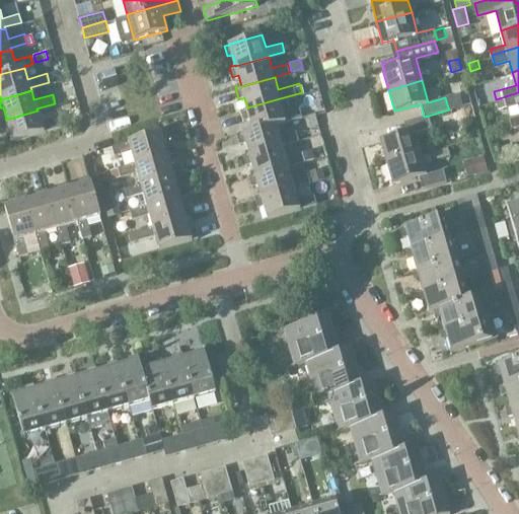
[(460,91),(445,95),(445,97),(448,107),(464,102),(460,91)]
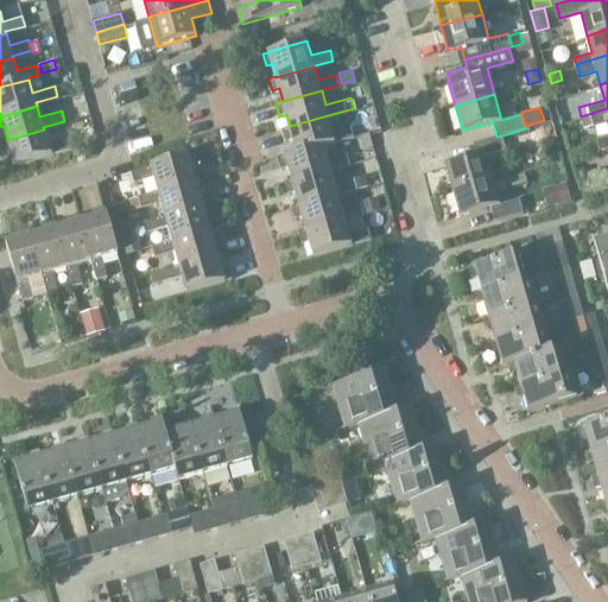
[(584,128),(594,126),(607,121),(607,108),(581,116),(584,128)]
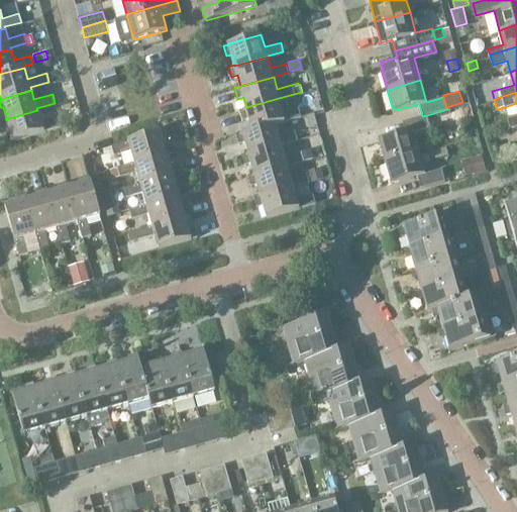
[(249,117),(252,127),(285,118),(314,110),(311,102),(283,110),(280,98),(246,107),(246,106),(240,108),(243,119),(249,117)]
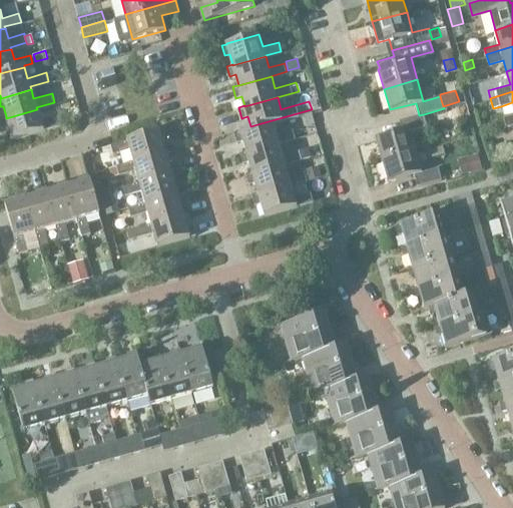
[(6,118),(6,116),(0,117),(0,119),(2,127),(8,125),(12,139),(43,130),(42,128),(60,123),(57,114),(39,119),(37,109),(6,118)]
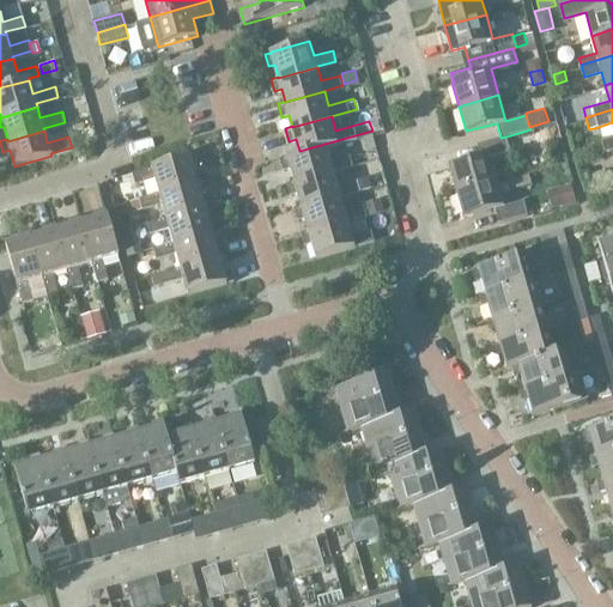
[(602,140),(605,149),(612,146),(612,135),(602,139),(602,140)]
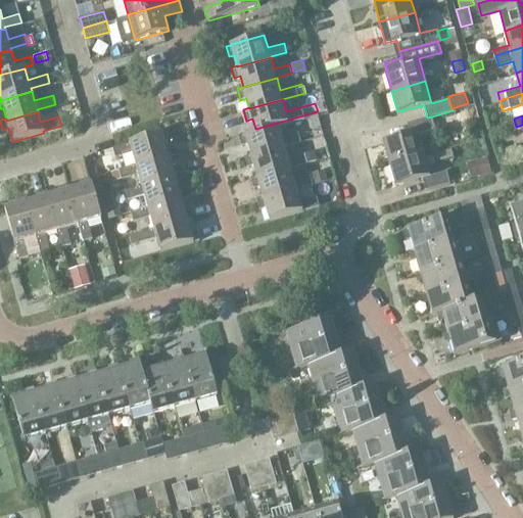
[(389,163),(424,153),(418,133),(435,128),(432,116),(427,118),(407,123),(410,135),(384,143),(389,163)]
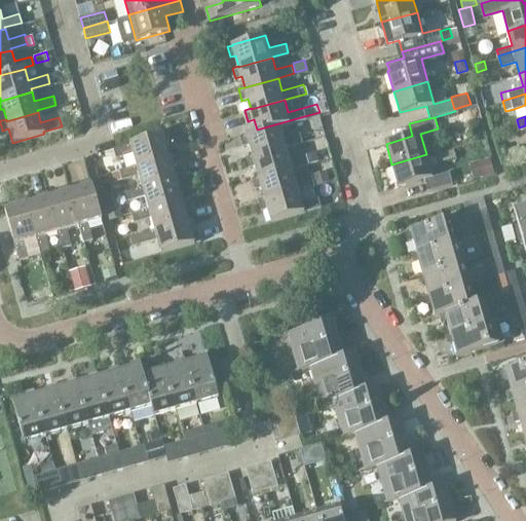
[(253,156),(287,146),(287,145),(303,141),(301,134),(300,132),(285,136),(282,126),(291,124),(290,120),(257,129),(240,135),(243,144),(250,143),(253,155),(253,156)]
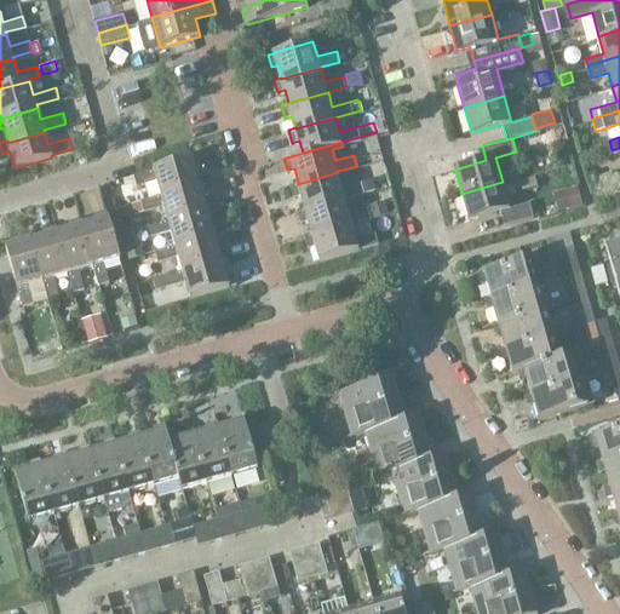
[(609,142),(593,145),(596,155),(612,150),(609,142)]
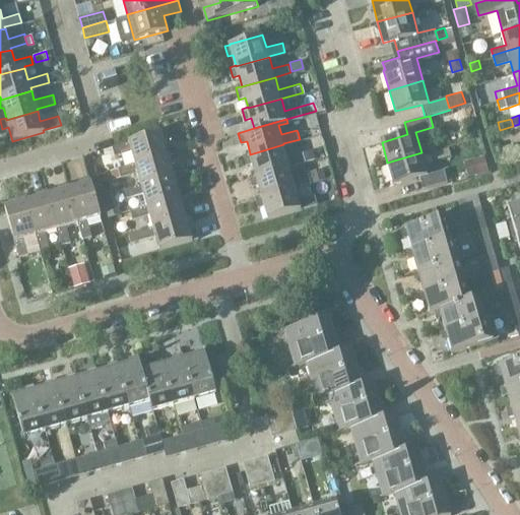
[(113,146),(115,155),(131,150),(134,162),(168,152),(174,151),(172,143),(166,145),(161,131),(128,140),(128,142),(113,146)]
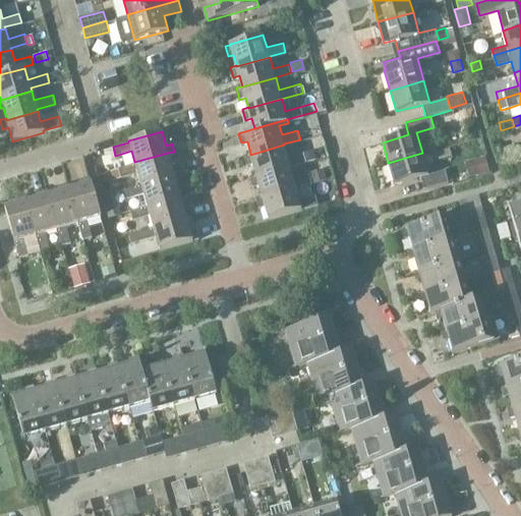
[(499,142),(491,145),(497,161),(504,159),(499,142)]
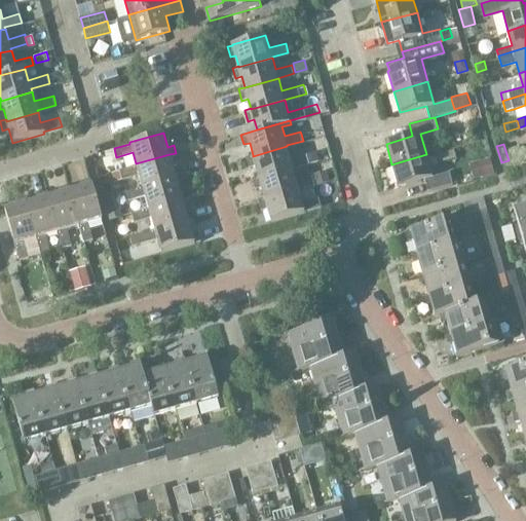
[(259,177),(293,168),(293,166),(317,159),(315,150),(290,157),(287,146),(253,156),(253,155),(247,156),(250,168),(256,165),(258,177),(259,177)]
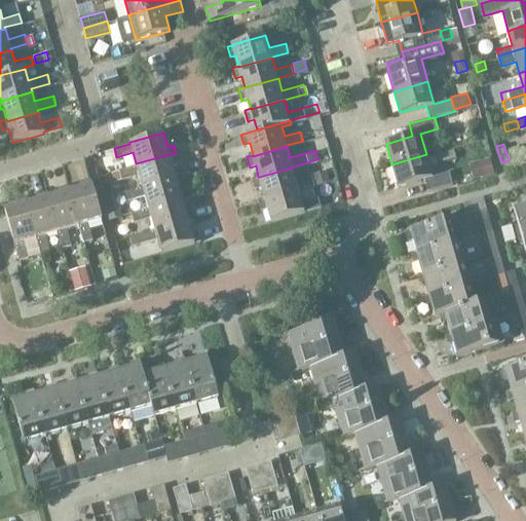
[(142,185),(176,176),(182,174),(180,168),(174,169),(170,154),(136,163),(119,169),(121,178),(139,174),(142,185)]
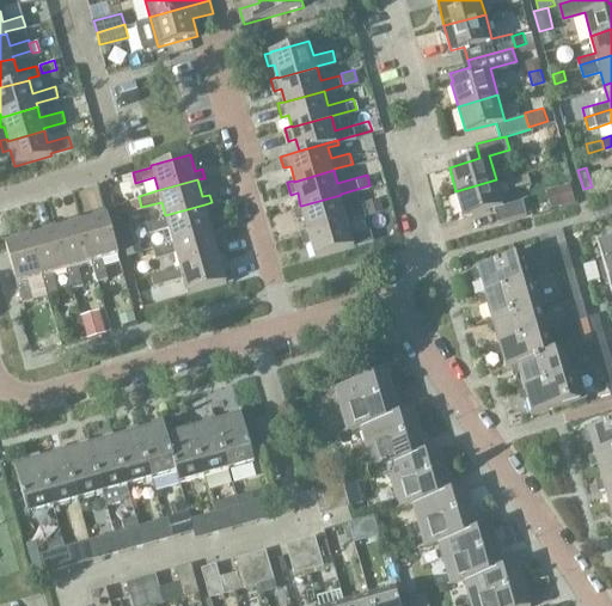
[(496,179),(456,191),(463,215),(494,207),(497,221),(527,213),(522,199),(503,204),(496,179)]
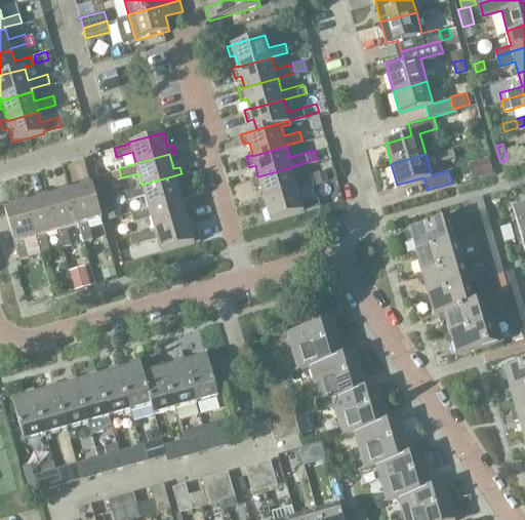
[(488,156),(480,158),(484,172),(492,170),(488,156)]
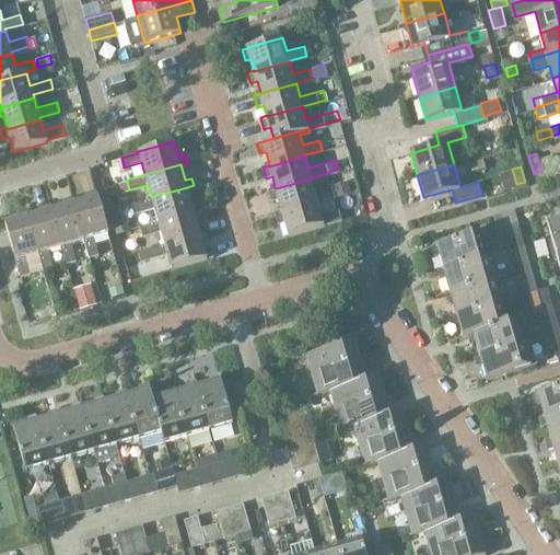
[(282,211),(318,201),(317,199),(335,195),(331,185),(315,189),(312,178),(276,188),(275,188),(269,189),(272,200),(278,199),(281,210),(282,211)]
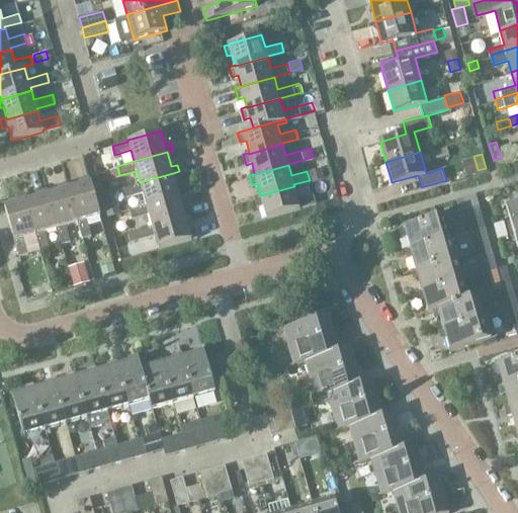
[(322,169),(309,173),(311,182),(325,178),(322,169)]
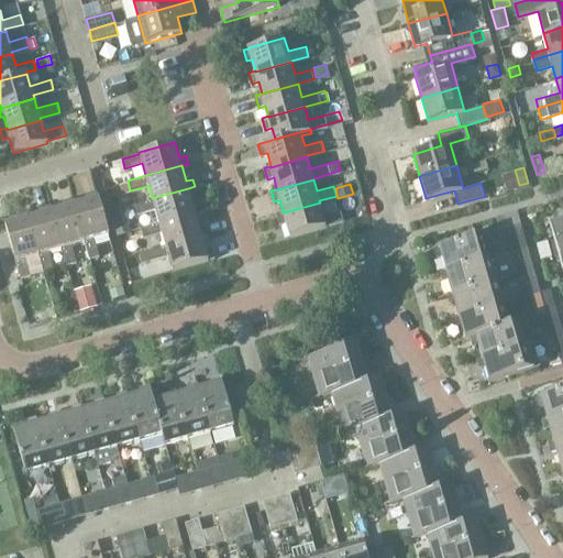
[(158,221),(195,211),(201,209),(199,201),(192,203),(188,188),(152,198),(133,204),(136,212),(136,215),(155,209),(158,221)]
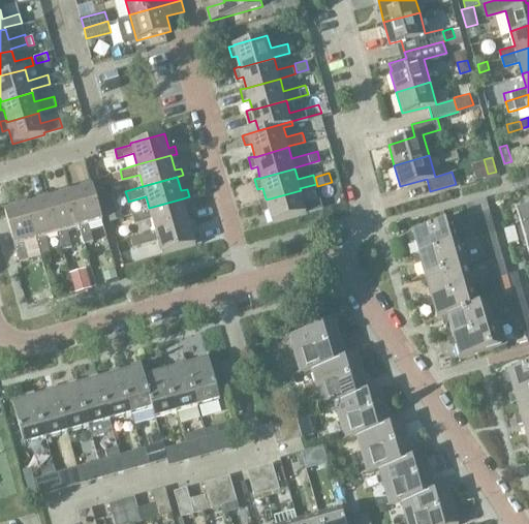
[(70,190),(80,225),(85,242),(94,239),(89,222),(102,219),(91,178),(82,181),(83,187),(72,190),(70,190)]
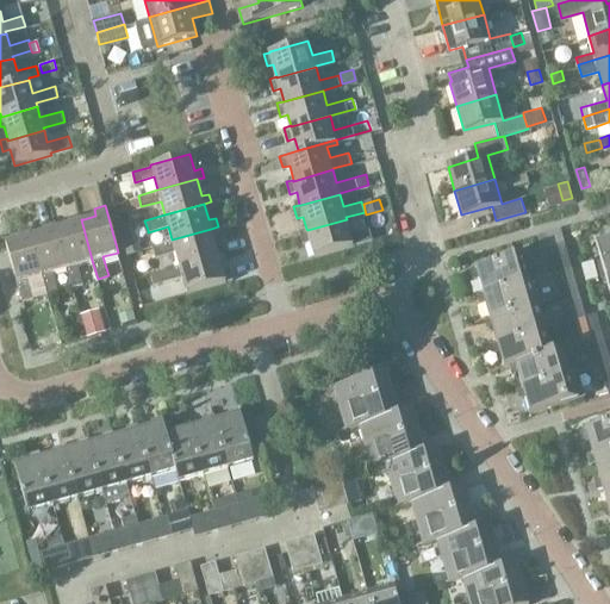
[(81,219),(83,219),(81,212),(69,216),(70,223),(58,226),(55,228),(67,267),(72,285),(82,282),(78,263),(92,260),(81,219)]
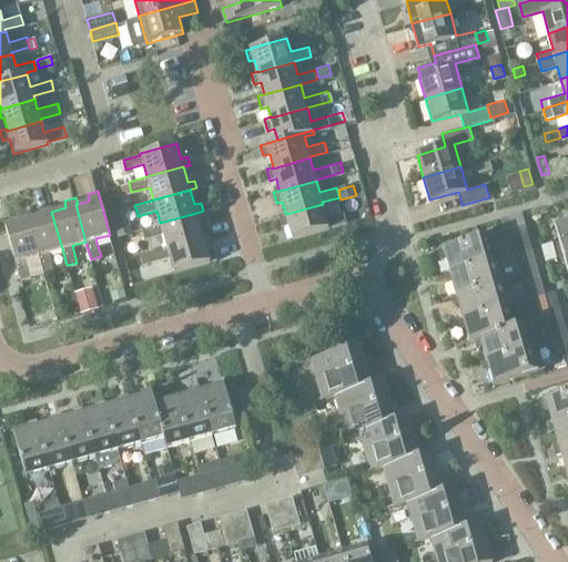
[(51,212),(54,211),(52,204),(41,207),(42,214),(31,217),(29,217),(39,255),(43,272),(54,268),(50,252),(62,248),(51,212)]
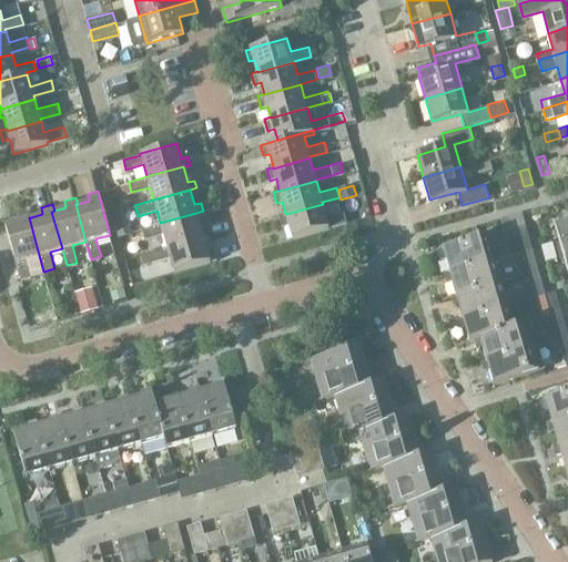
[(286,214),(285,213),(280,215),(282,226),(288,224),(292,236),(331,224),(346,220),(344,211),(326,216),(323,204),(286,214)]
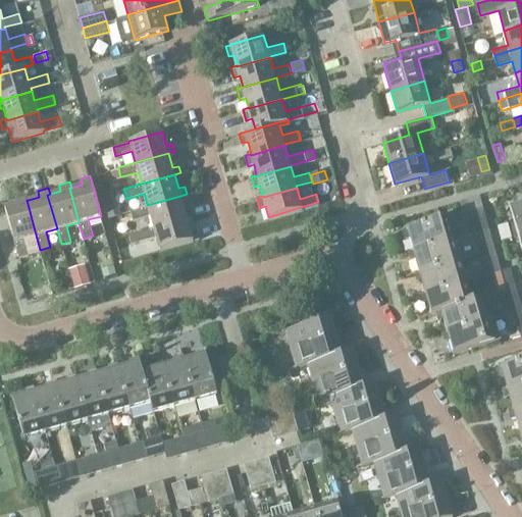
[(102,195),(107,215),(121,211),(115,191),(102,195)]
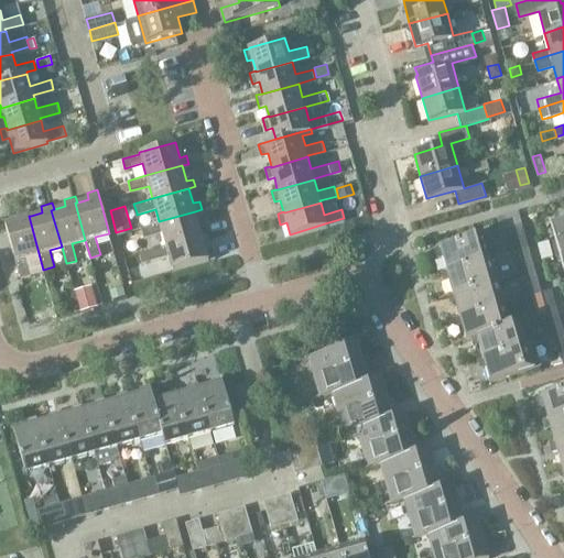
[(29,216),(31,216),(29,209),(18,212),(19,219),(6,222),(15,260),(17,260),(21,275),(31,273),(26,256),(39,253),(29,216)]
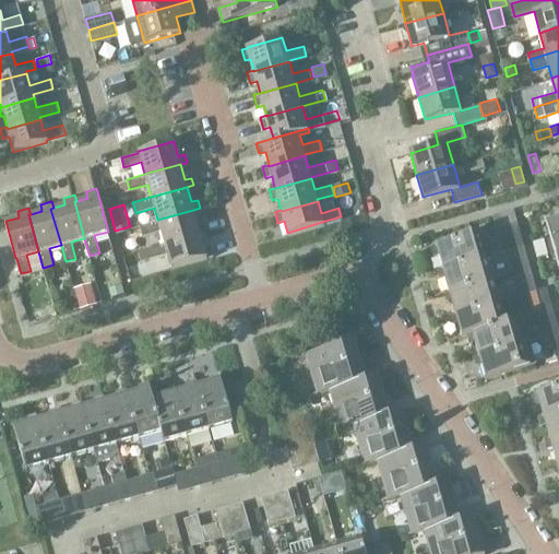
[(164,243),(200,233),(206,231),(203,222),(198,223),(193,210),(157,220),(140,224),(143,235),(161,230),(164,243)]
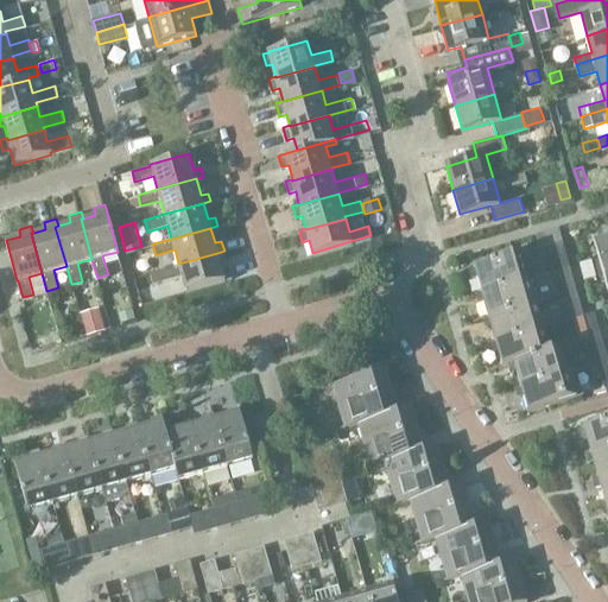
[(607,287),(607,229),(607,230),(607,235),(593,239),(607,287)]
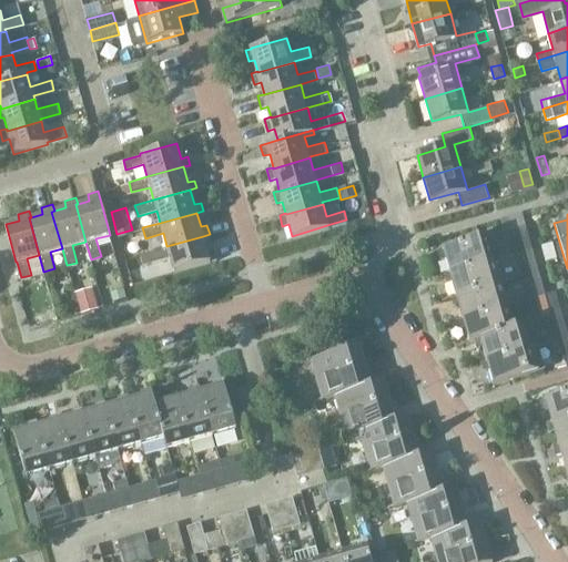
[(523,251),(533,247),(526,223),(515,226),(523,251)]
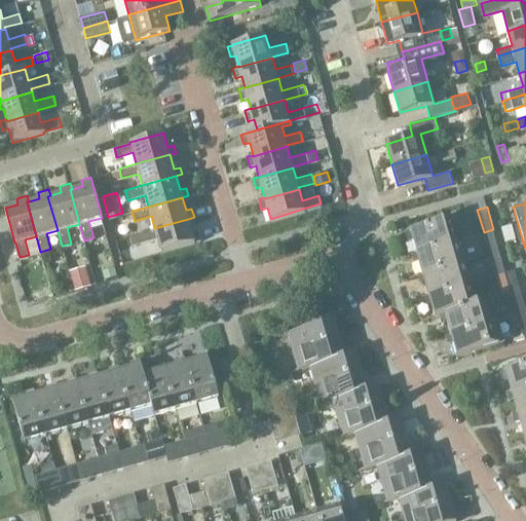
[(415,251),(457,239),(451,218),(405,231),(408,240),(411,239),(415,251)]
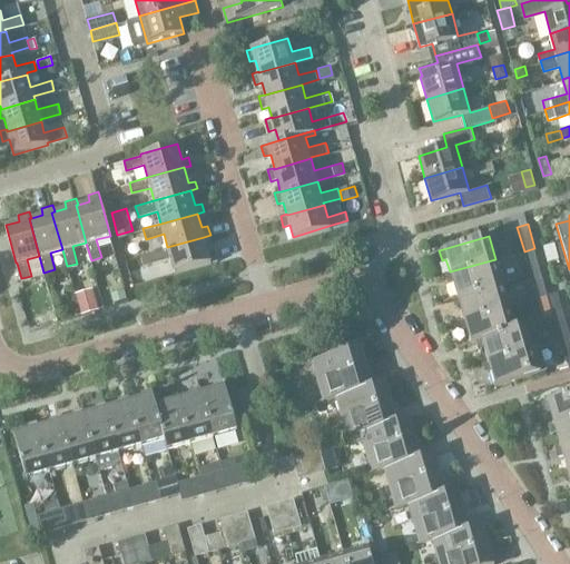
[(204,237),(167,247),(149,253),(153,263),(170,257),(175,271),(210,261),(210,260),(217,258),(214,249),(208,250),(204,237)]
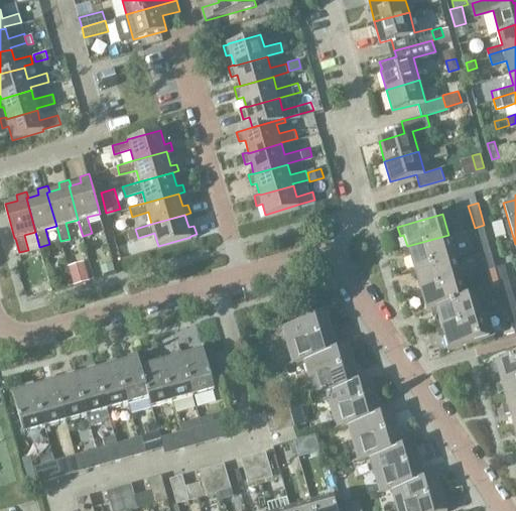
[(496,236),(506,233),(502,220),(493,222),(496,236)]
